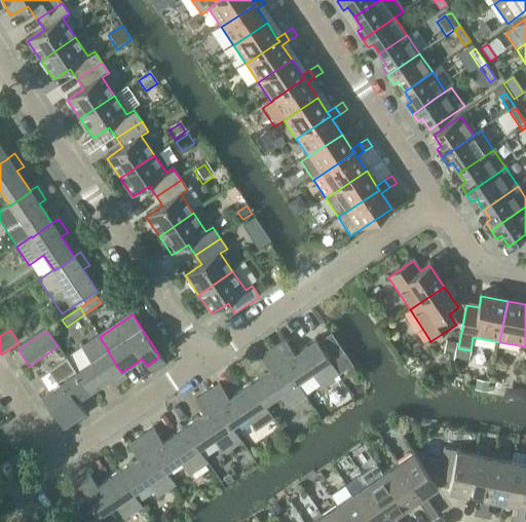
[(127,378),(122,372),(121,372),(108,351),(109,351),(100,337),(81,349),(90,364),(76,373),(75,373),(89,395),(89,394),(109,380),(114,387),(127,378)]
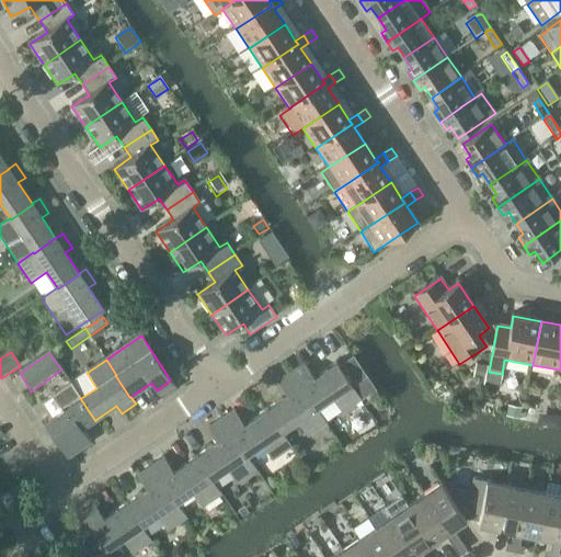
[(292,372),(317,409),(332,399),(342,415),(362,401),(336,364),(315,379),(304,364),(292,372)]
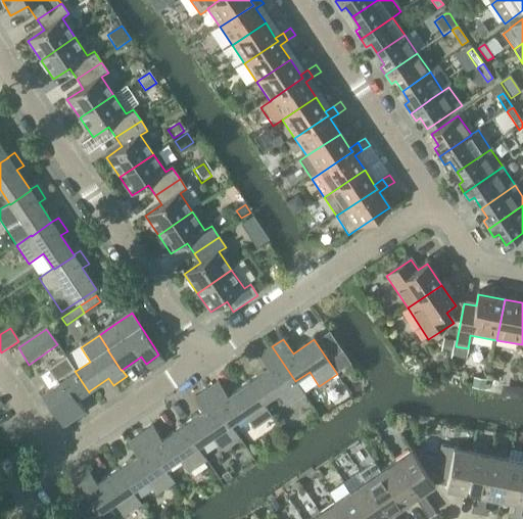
[(295,381),(272,346),(258,356),(268,370),(249,383),(263,404),(277,393),(286,408),(304,395),(295,381)]
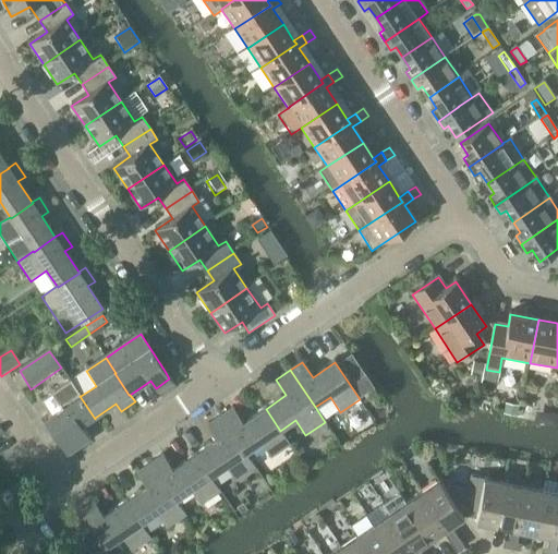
[(81,396),(71,381),(51,394),(52,395),(41,402),(50,417),(44,421),(59,443),(81,428),(86,434),(100,425),(95,418),(95,419),(80,396),(81,396)]
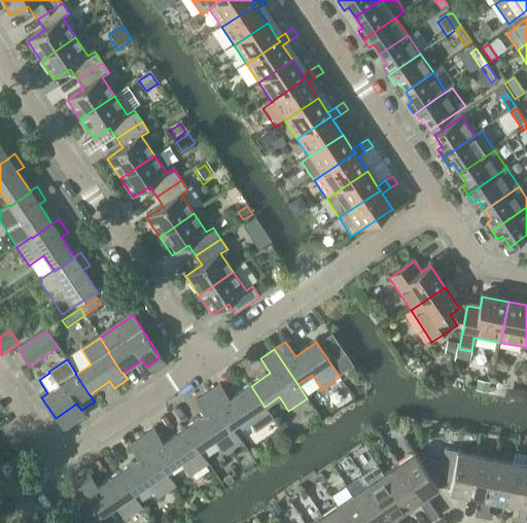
[(477,381),(475,390),(488,392),(490,383),(477,381)]
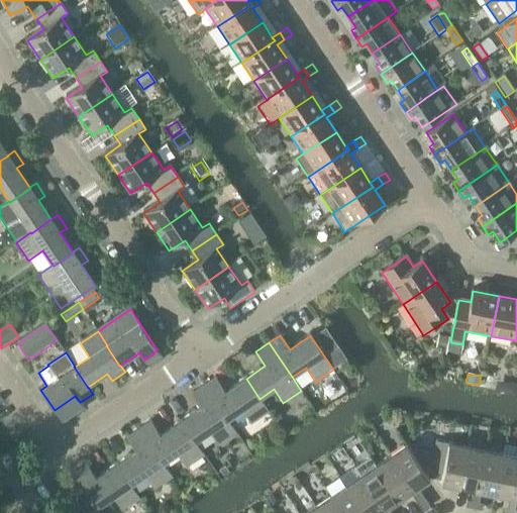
[(260,399),(246,379),(225,393),(216,379),(205,386),(228,420),(241,411),(251,425),(269,413),(260,399)]
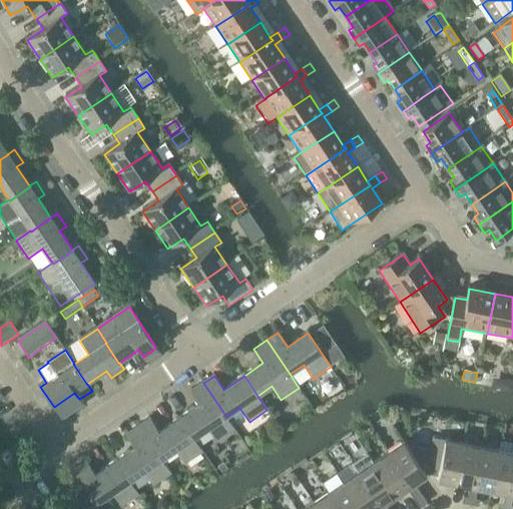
[(226,417),(203,383),(189,392),(199,406),(180,419),(193,439),(207,429),(217,443),(235,431),(225,417),(226,417)]
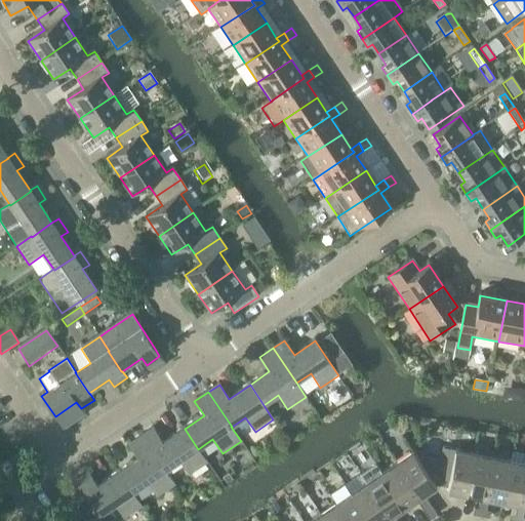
[(523,404),(524,393),(524,392),(521,392),(517,395),(515,402),(523,404)]
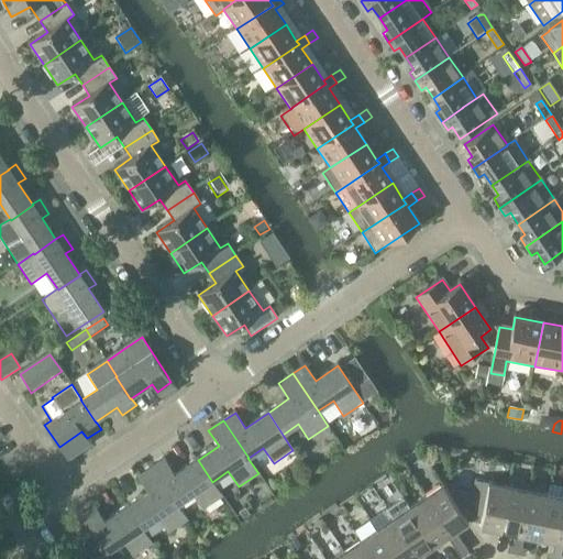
[(152,469),(177,505),(192,495),(202,511),(222,497),(212,482),(198,460),(175,475),(164,460),(152,469)]
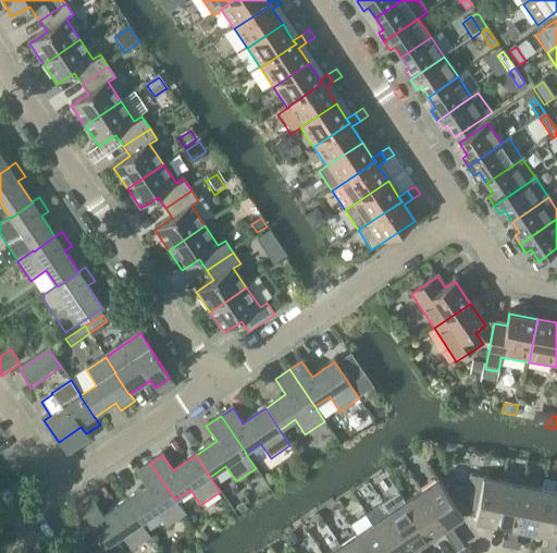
[(175,500),(150,464),(136,472),(146,488),(126,502),(140,524),(156,513),(166,528),(185,515),(175,500)]
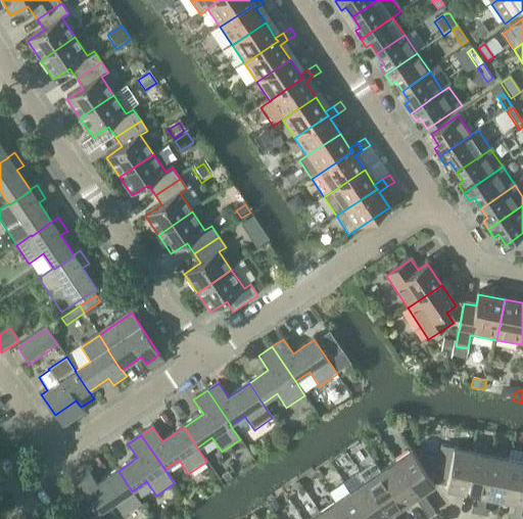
[(426,472),(434,485),(446,488),(446,490),(466,493),(473,454),(442,447),(437,471),(430,469),(426,472)]
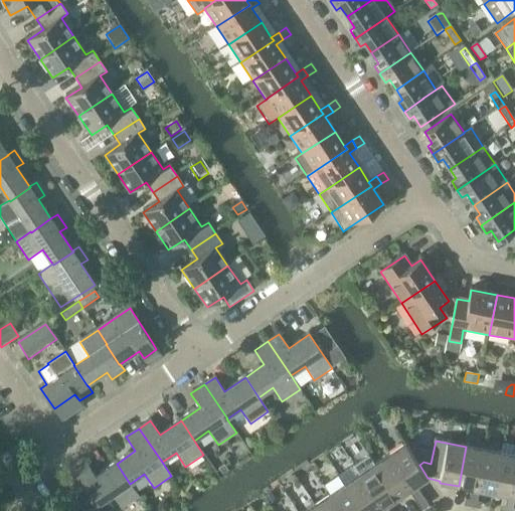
[(427,478),(419,465),(405,445),(389,456),(412,489),(415,487),(427,478)]
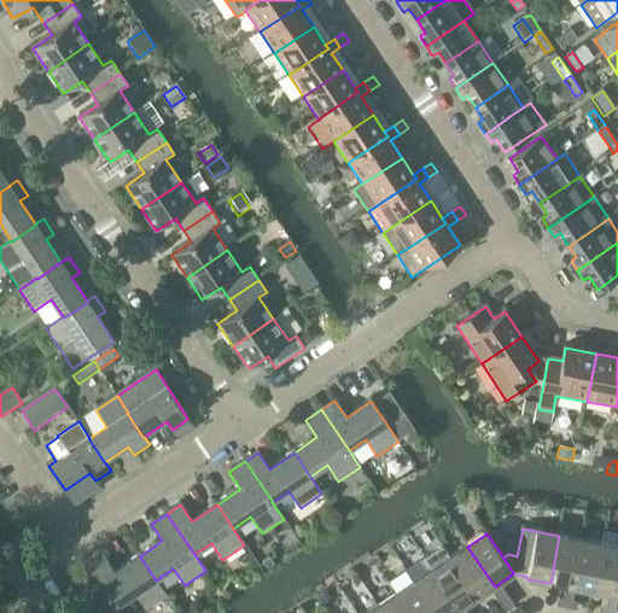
[(563,600),(573,602),(576,589),(570,588),(579,541),(559,536),(551,583),(566,587),(563,600)]
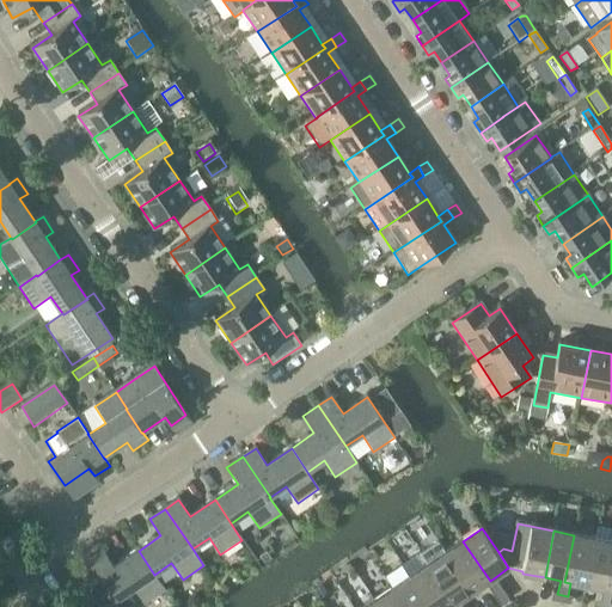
[(586,586),(594,539),(574,535),(564,582),(570,583),(586,586)]
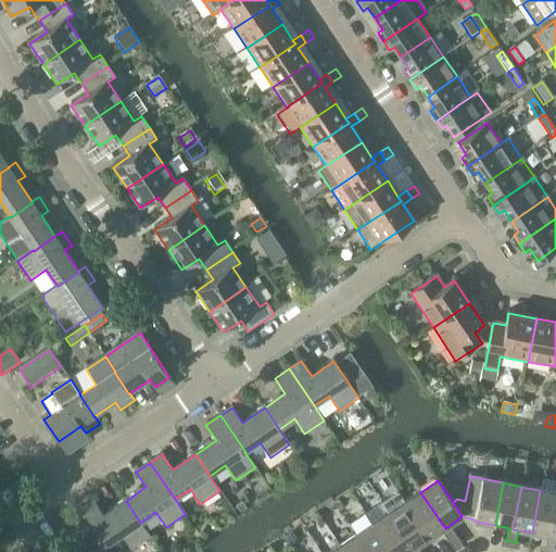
[(555,492),(540,490),(532,532),(547,536),(545,548),(554,550),(555,540),(555,537),(552,537),(555,512),(555,492)]
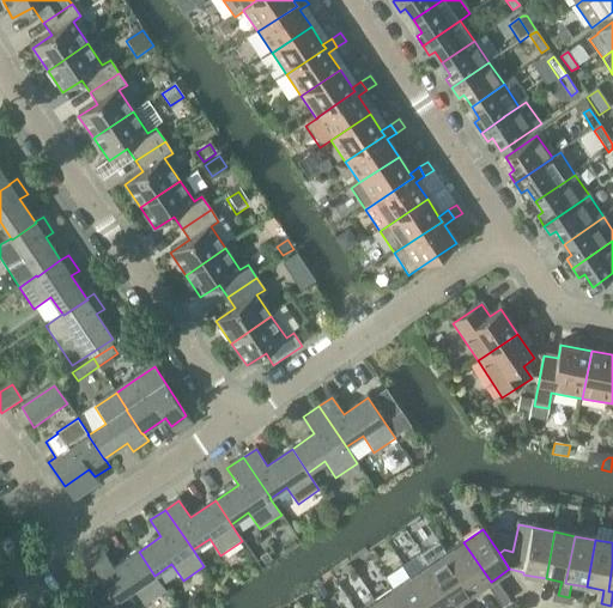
[(493,596),(502,590),(495,579),(491,582),(463,542),(445,554),(473,594),(486,584),(493,595),(493,596)]
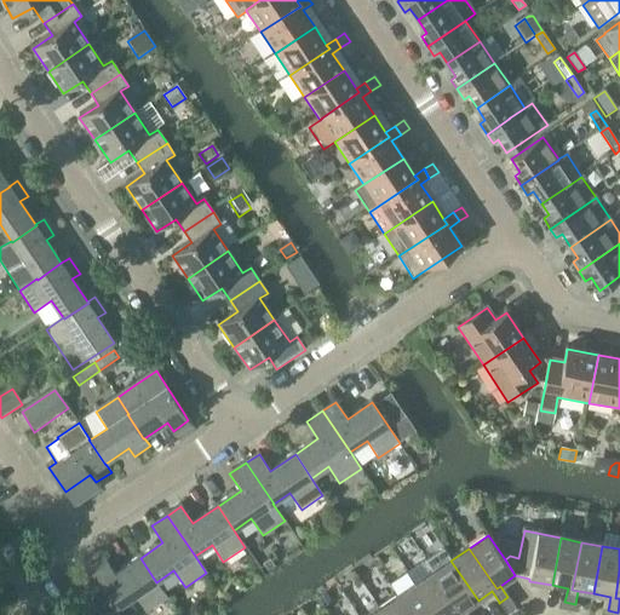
[(451,561),(445,551),(426,563),(434,573),(460,613),(464,610),(478,601),(451,561)]
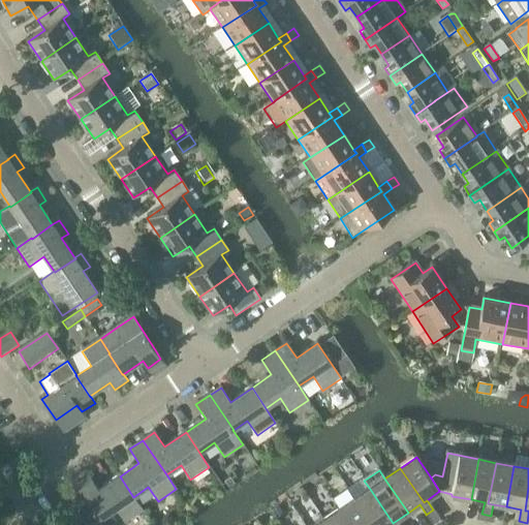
[(89,476),(75,486),(82,496),(75,500),(81,524),(102,524),(99,520),(115,510),(125,524),(144,512),(120,476),(98,491),(89,476)]
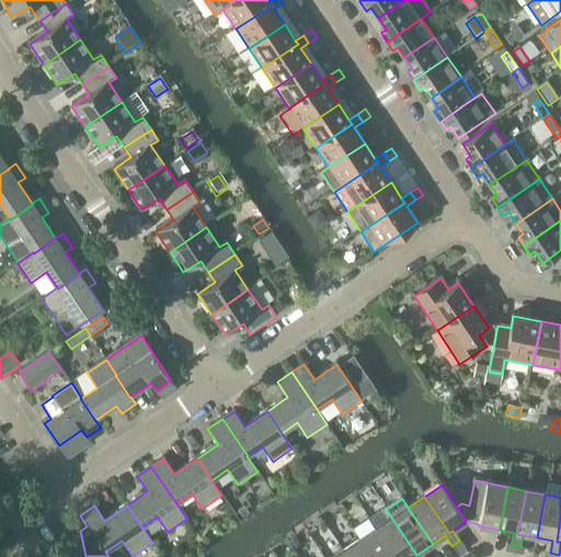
[(249,514),(244,508),(238,512),(242,519),(249,514)]
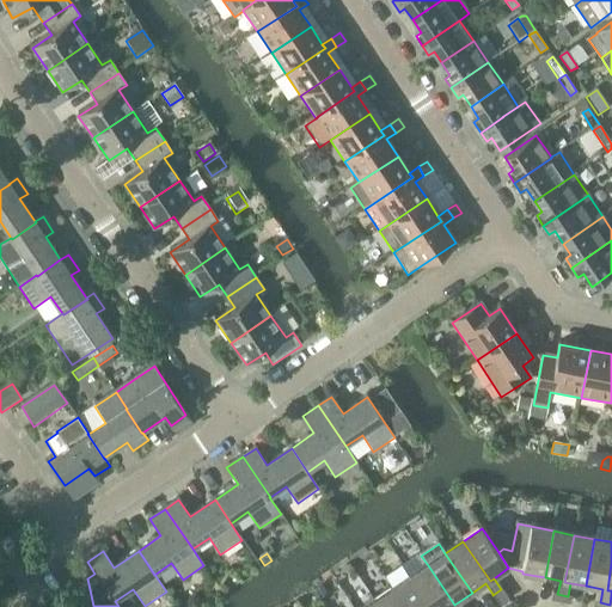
[(460,606),(458,602),(454,605),(428,565),(409,577),(428,606),(460,606)]
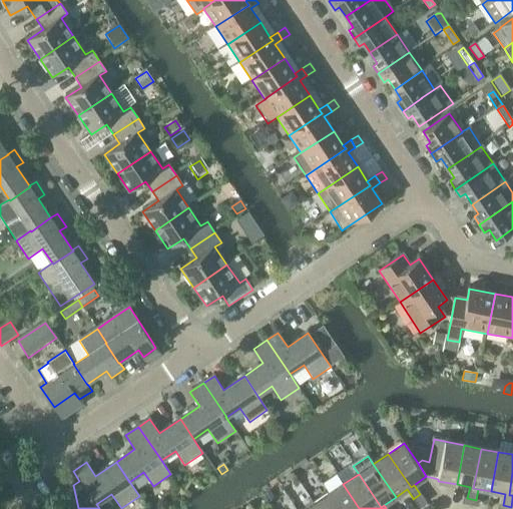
[(359,508),(343,484),(329,494),(338,508),(359,508)]
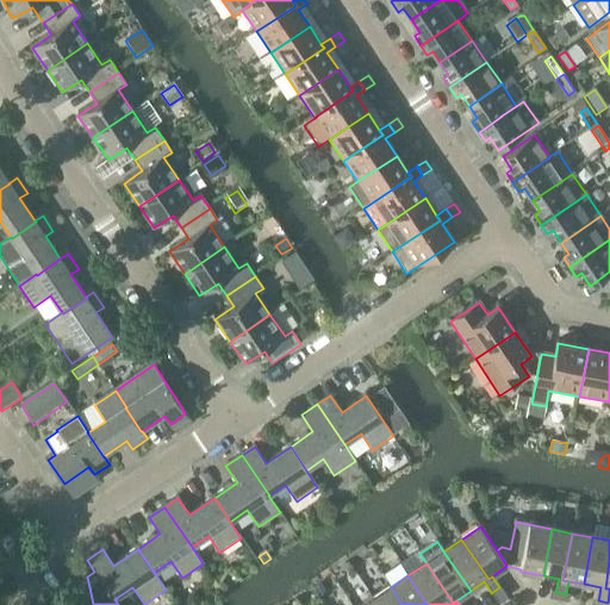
[(402,604),(391,587),(372,599),(375,604),(402,604)]
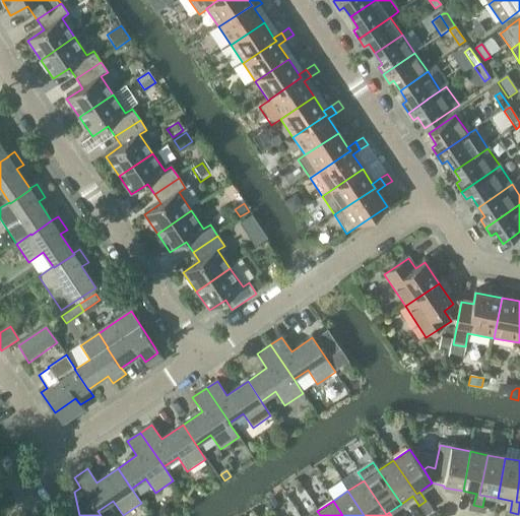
[(426,501),(418,506),(425,515),(427,515),(433,511),(429,505),(426,501)]
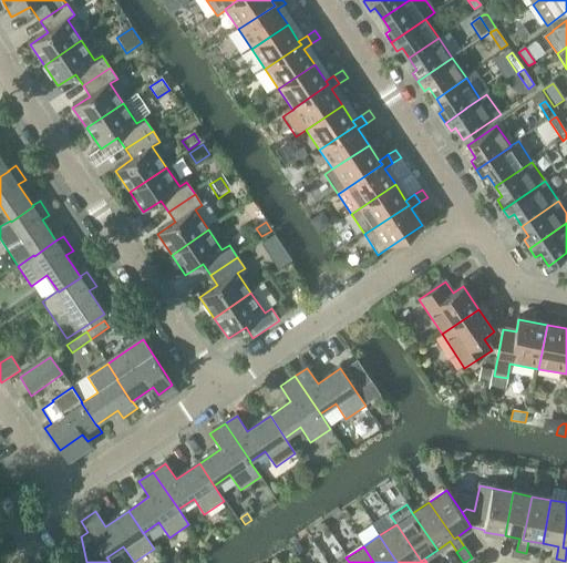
[(531,554),(526,553),(516,551),(512,551),(511,558),(529,561),(531,554)]
